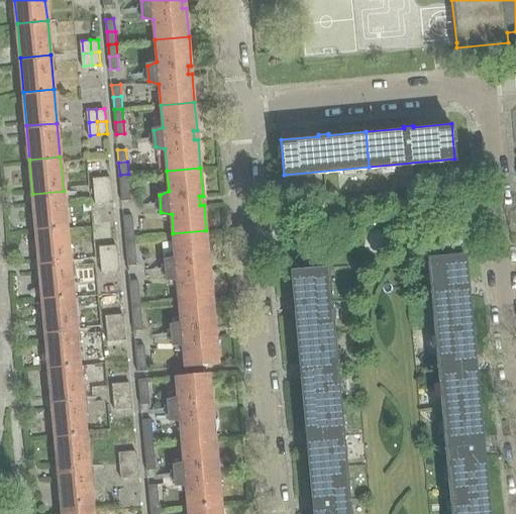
[(121,187),(129,187),(128,174),(120,175),(121,187)]
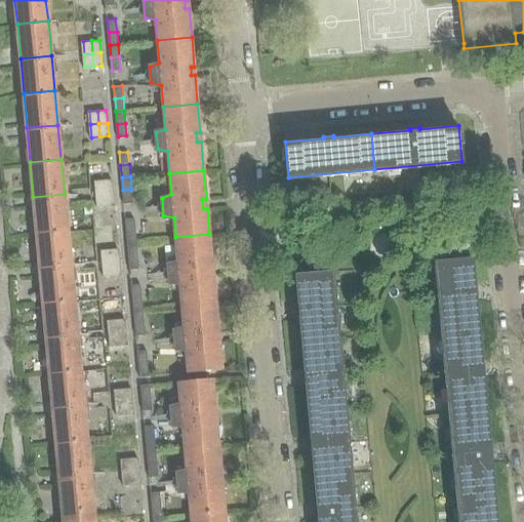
[(104,179),(106,193),(114,192),(113,178),(104,179)]
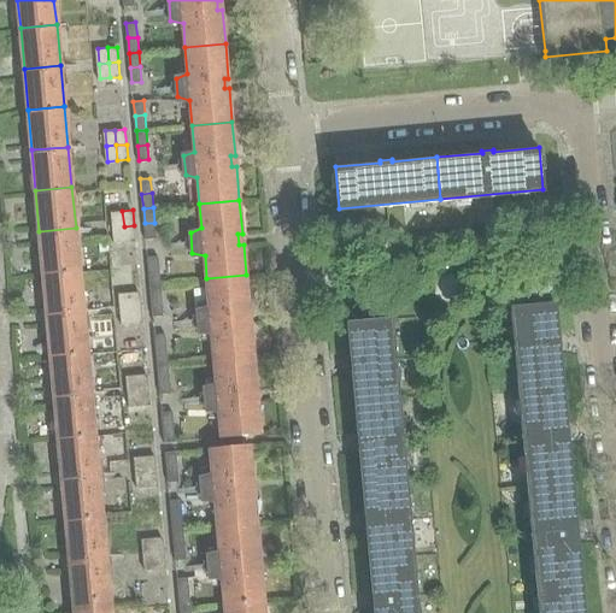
[(124,227),(122,211),(112,212),(113,227),(124,227)]
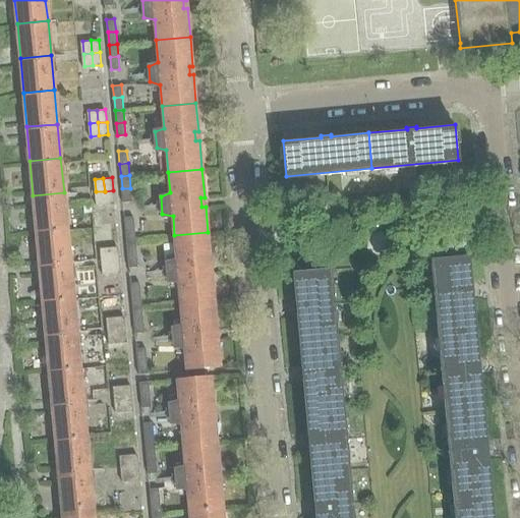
[(130,188),(122,188),(123,202),(131,200),(130,188)]
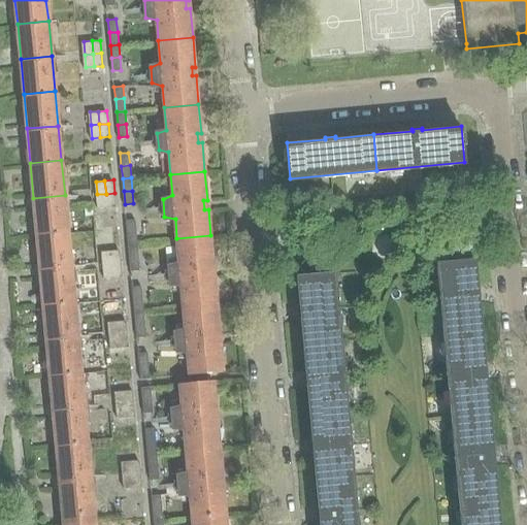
[(106,194),(107,206),(116,206),(114,193),(106,194)]
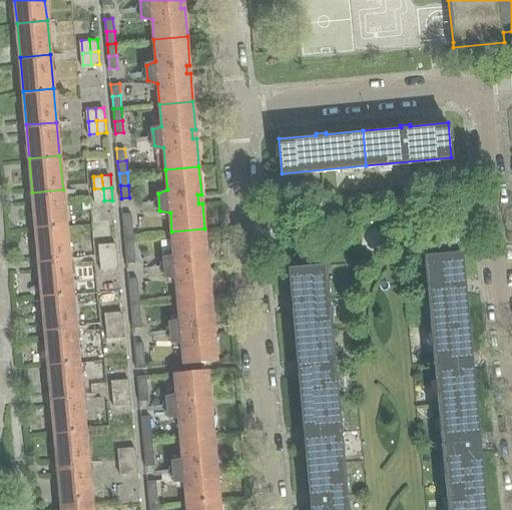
[(104,200),(103,188),(94,188),(95,201),(104,200)]
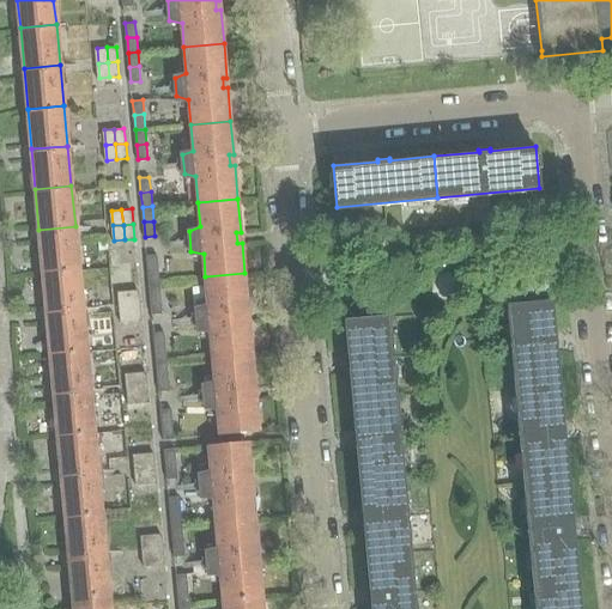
[(76,226),(38,230),(42,270),(79,267),(76,226)]
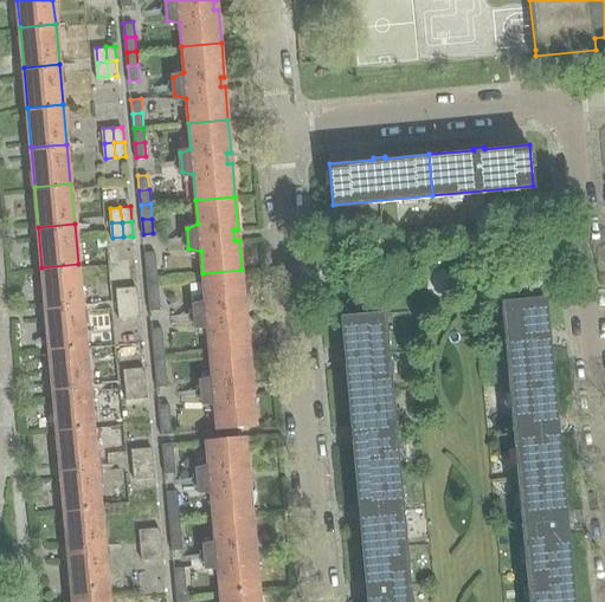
[(146,264),(155,264),(154,248),(145,250),(146,264)]
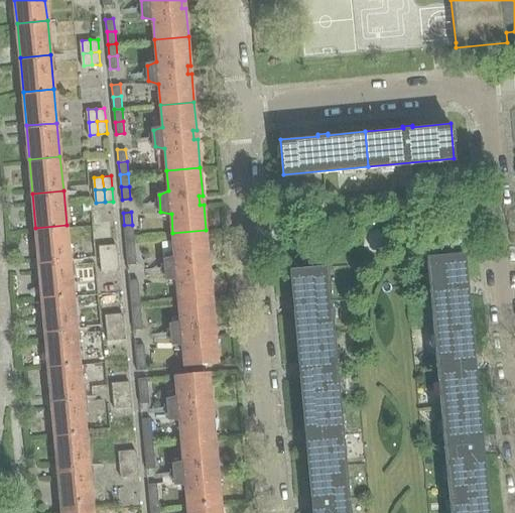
[(39,262),(70,260),(67,225),(35,228),(39,262)]
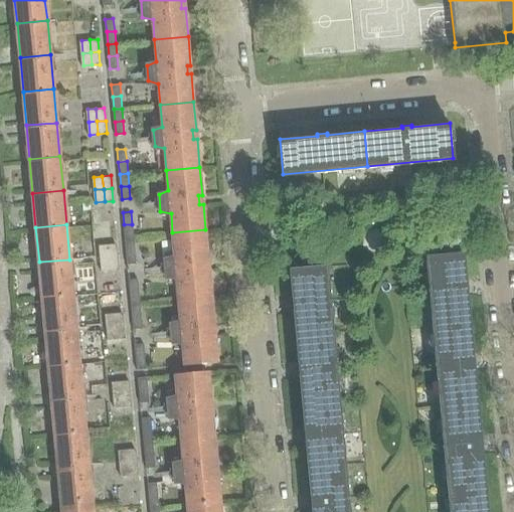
[(125,237),(134,236),(132,224),(124,224),(125,237)]
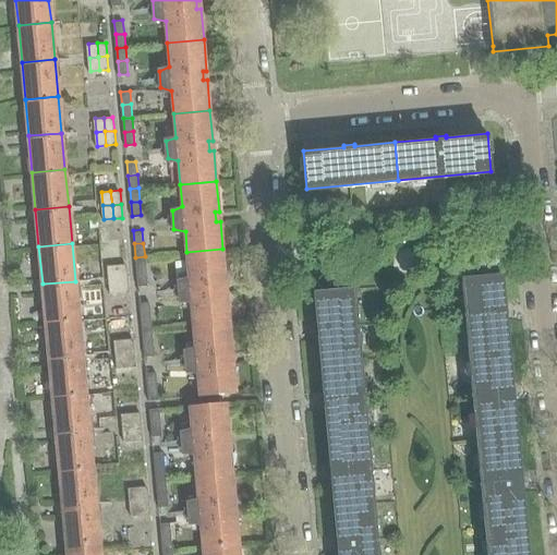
[(193,324),(229,321),(226,290),(222,290),(221,281),(225,281),(225,277),(222,249),(186,252),(189,277),(189,278),(179,281),(180,299),(191,301),(193,324)]
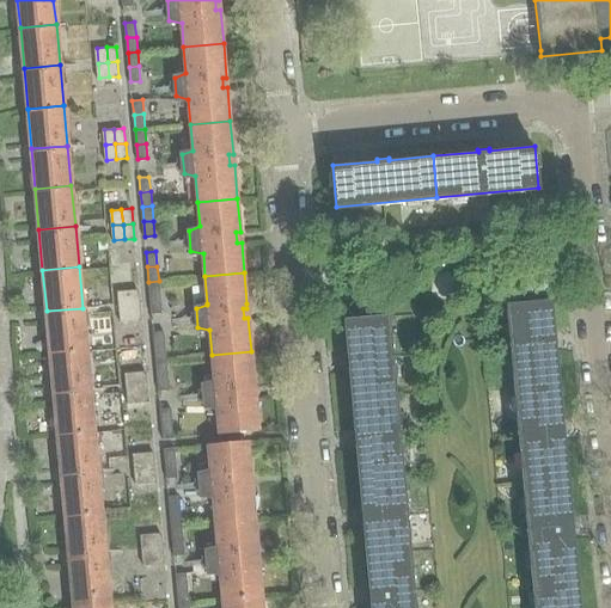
[(151,296),(160,295),(159,281),(148,282),(151,296)]
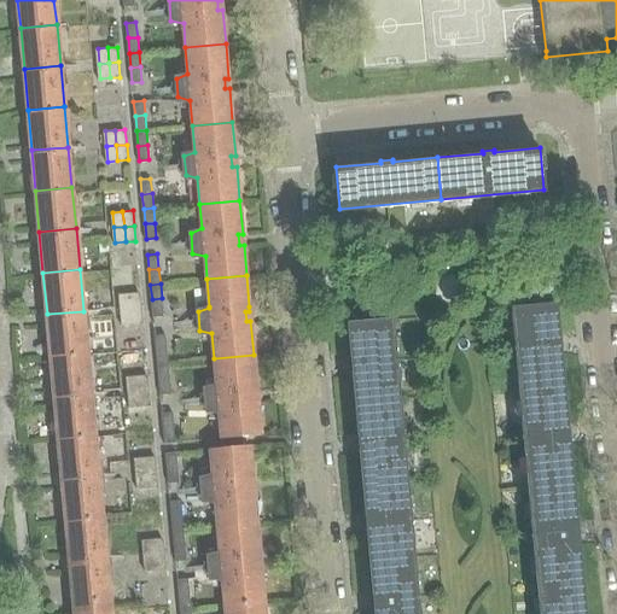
[(131,293),(132,308),(141,308),(140,292),(131,293)]
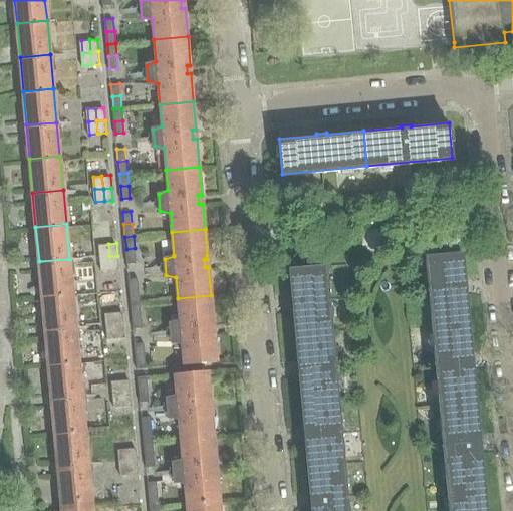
[(109,256),(108,244),(99,245),(100,257),(109,256)]
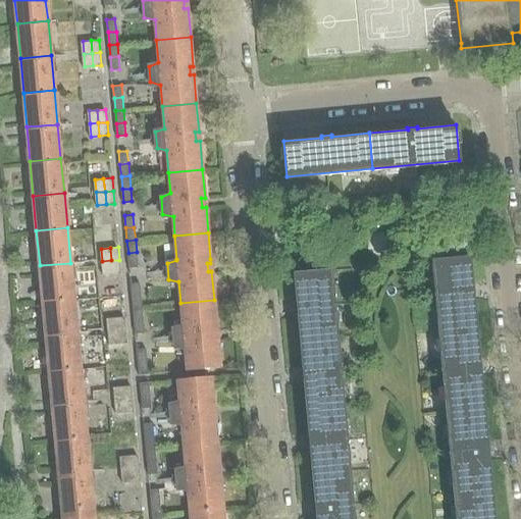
[(137,252),(128,253),(129,265),(138,265),(137,252)]
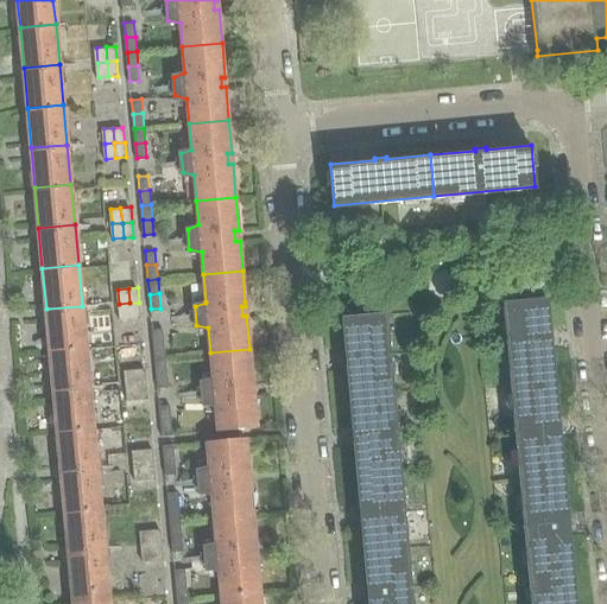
[(511,385),(554,380),(550,342),(552,342),(551,330),(550,331),(547,297),(504,300),(511,385)]
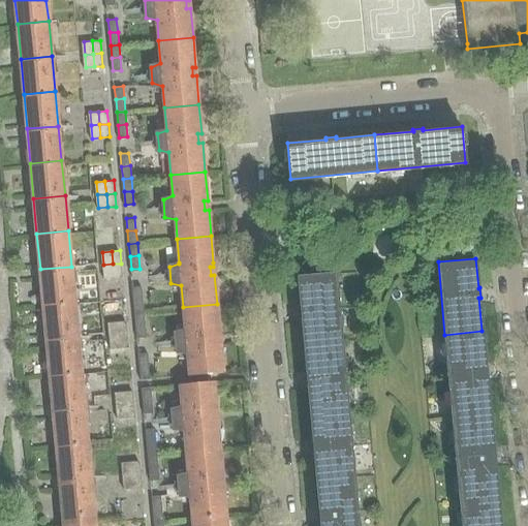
[(114,277),(113,264),(103,265),(105,278),(114,277)]
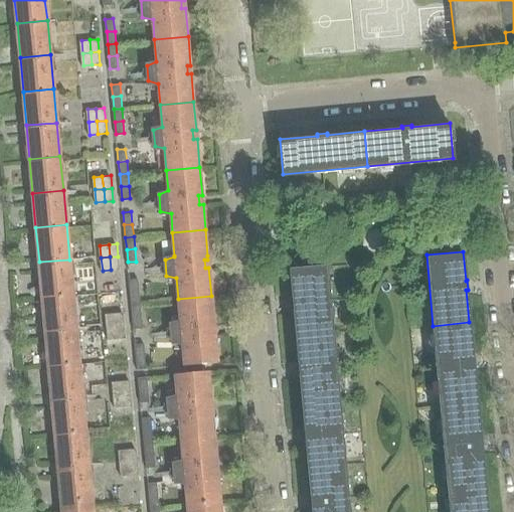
[(110,257),(111,270),(119,269),(118,257),(110,257)]
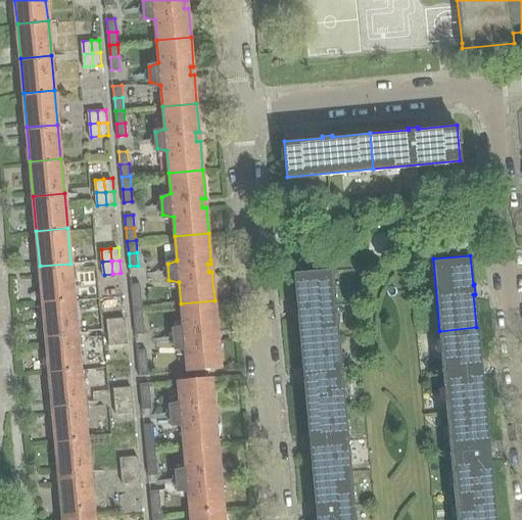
[(70,264),(40,266),(43,301),(74,298),(70,264)]
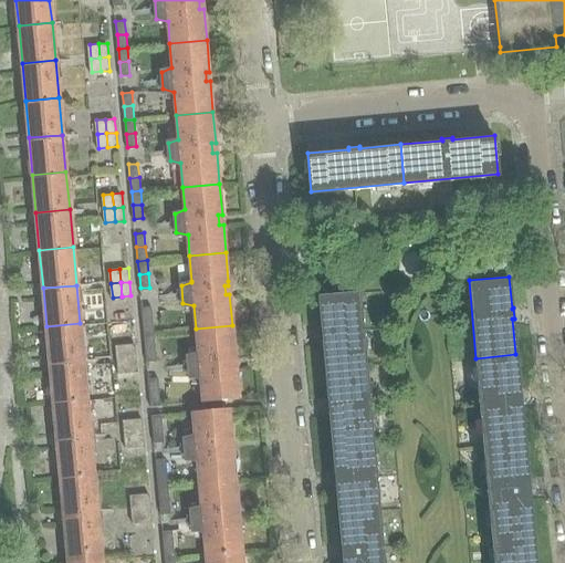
[(320,336),(322,336),(324,367),(365,364),(358,290),(317,294),(321,326),(318,326),(320,336)]
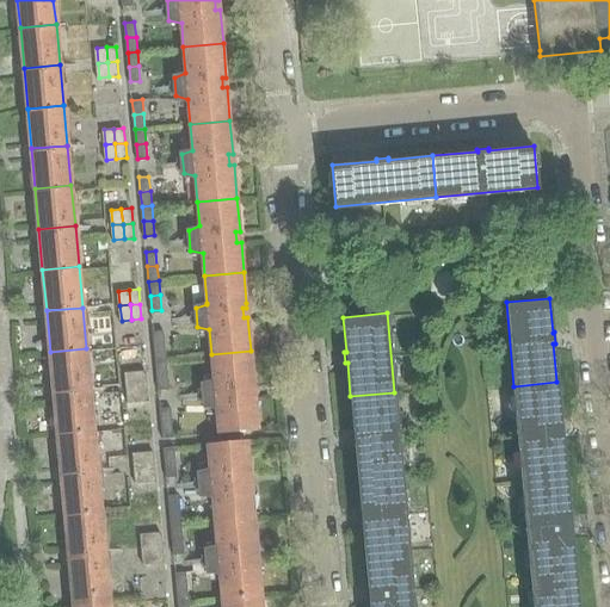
[(154,345),(164,344),(162,329),(153,329),(154,345)]
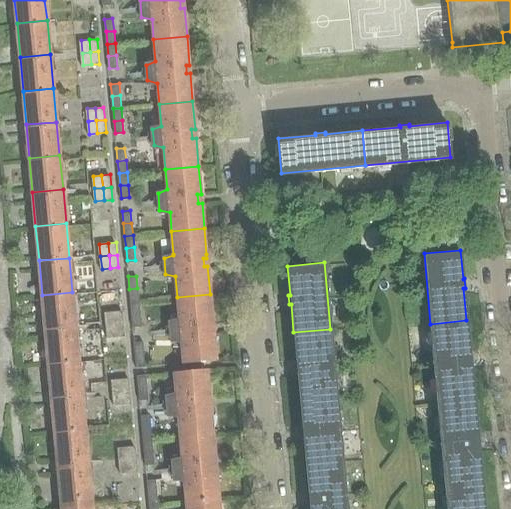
[(130,301),(139,300),(137,288),(129,289),(130,301)]
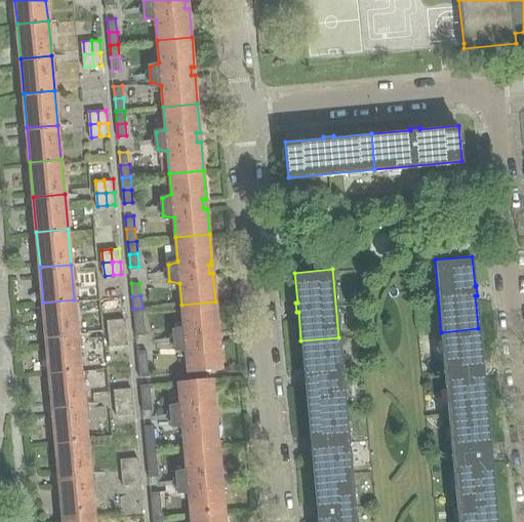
[(46,337),(77,335),(74,299),(43,303),(46,337)]
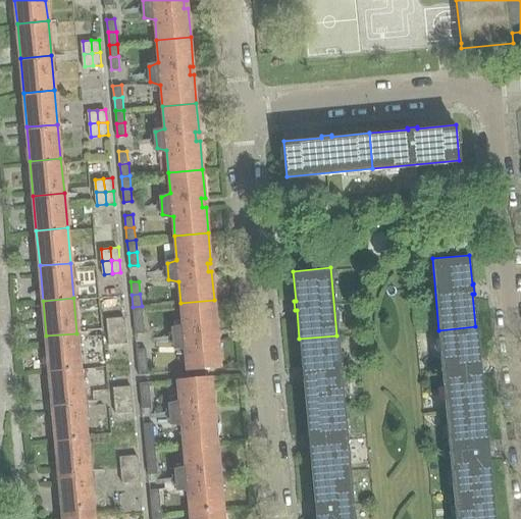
[(213,328),(216,327),(214,300),(180,303),(183,325),(173,329),(174,345),(185,347),(187,368),(220,365),(217,336),(214,338),(213,328)]
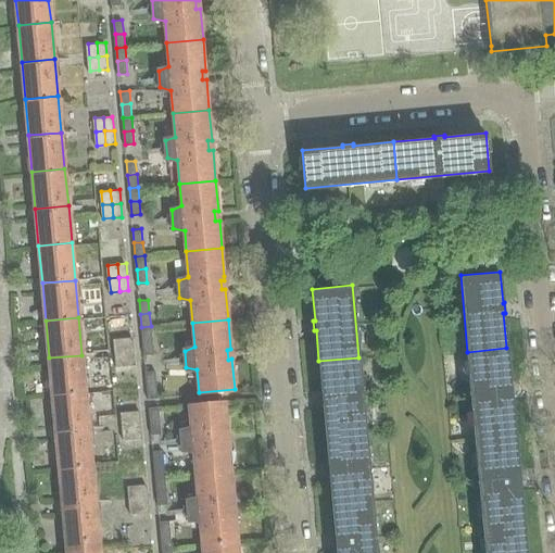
[(143,340),(152,340),(151,326),(141,327),(143,340)]
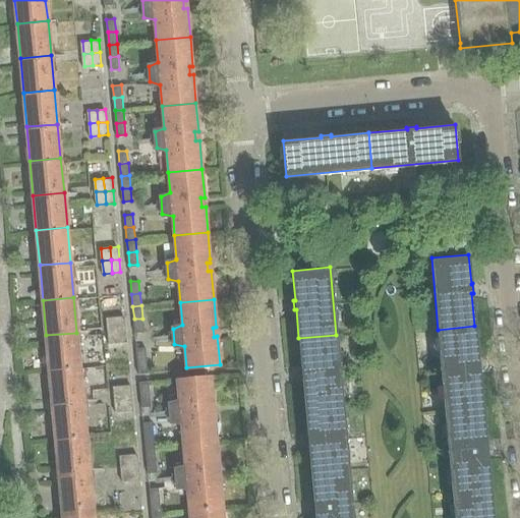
[(117,329),(116,315),(108,317),(109,330),(117,329)]
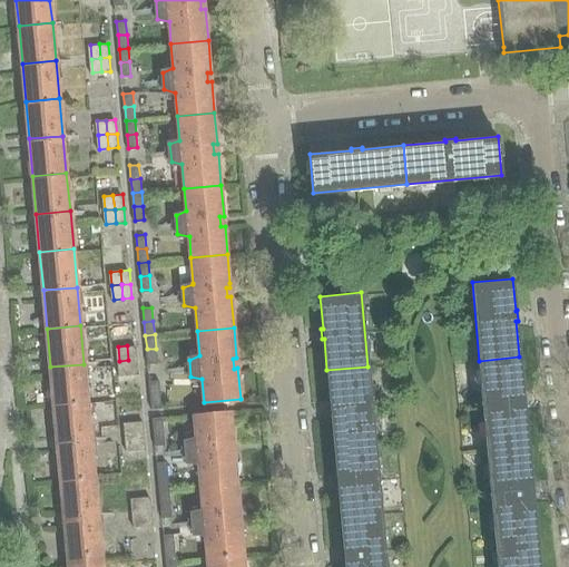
[(127,345),(128,360),(137,359),(136,345),(127,345)]
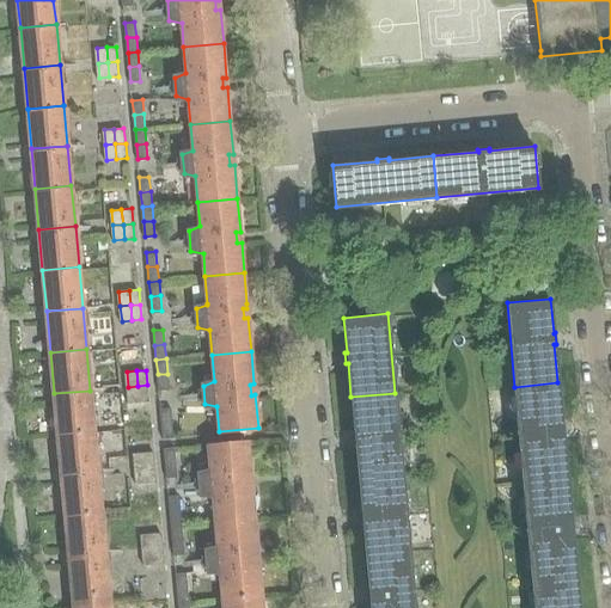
[(167,374),(158,374),(159,390),(169,388),(167,374)]
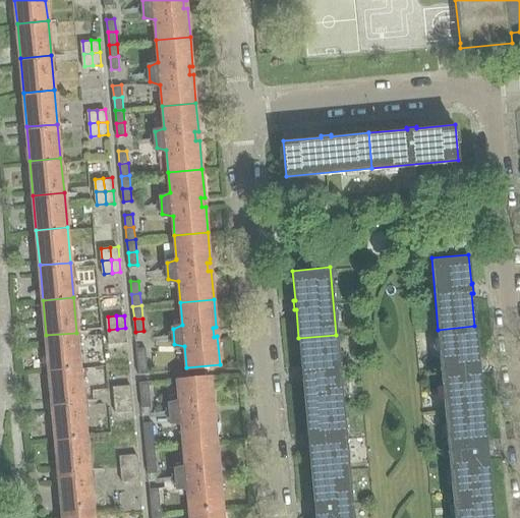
[(474,326),(438,330),(445,408),(482,405),(478,368),(480,367),(479,358),(477,358),(474,326)]
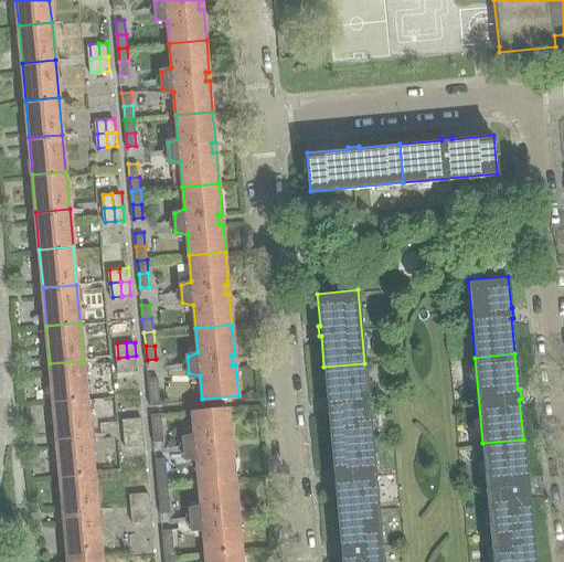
[(127,357),(128,370),(137,370),(136,356),(127,357)]
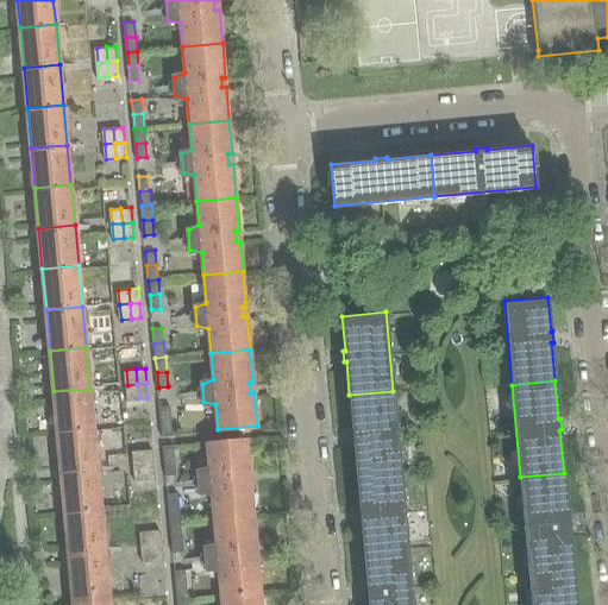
[(138,398),(137,384),(127,385),(129,399),(138,398)]
